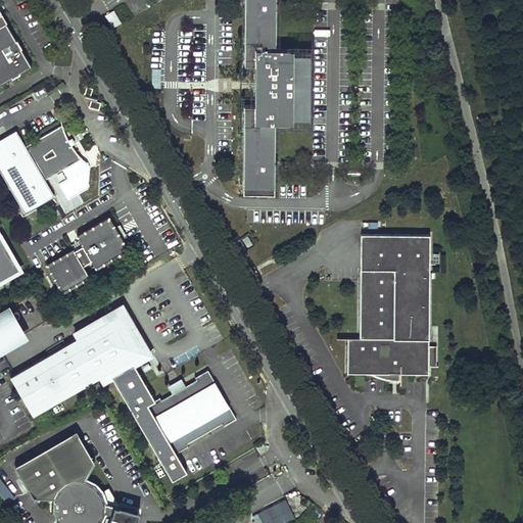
[(244,0),(243,195),(274,195),(274,171),(277,171),(277,162),(275,162),(275,124),(292,124),(292,120),(310,120),(311,53),(292,53),(292,49),(275,49),(276,10),(278,10),(278,2),(276,2),(275,0),(244,0)]
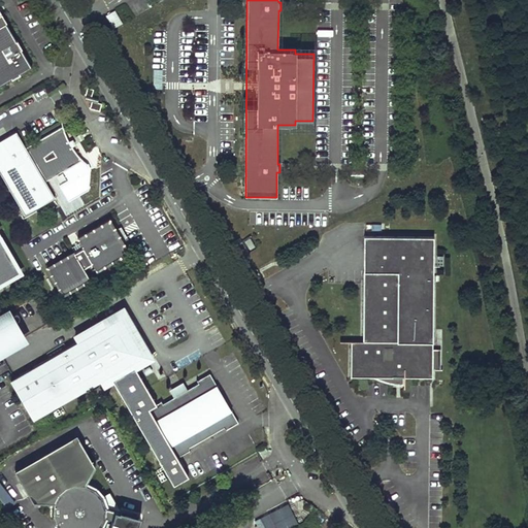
[(116,9),(107,13),(114,27),(123,23),(116,9)]
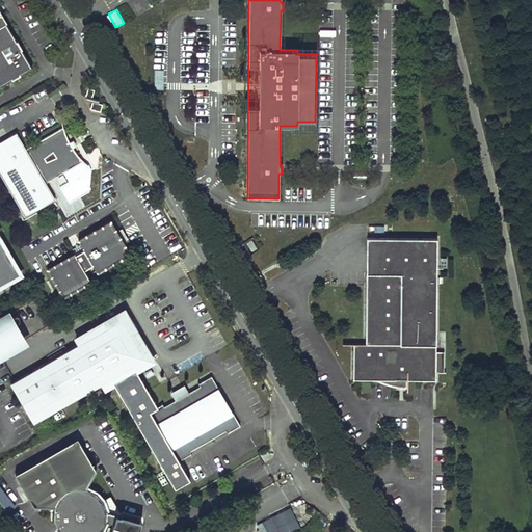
[(0,85),(33,65),(1,12),(0,12),(0,85)]
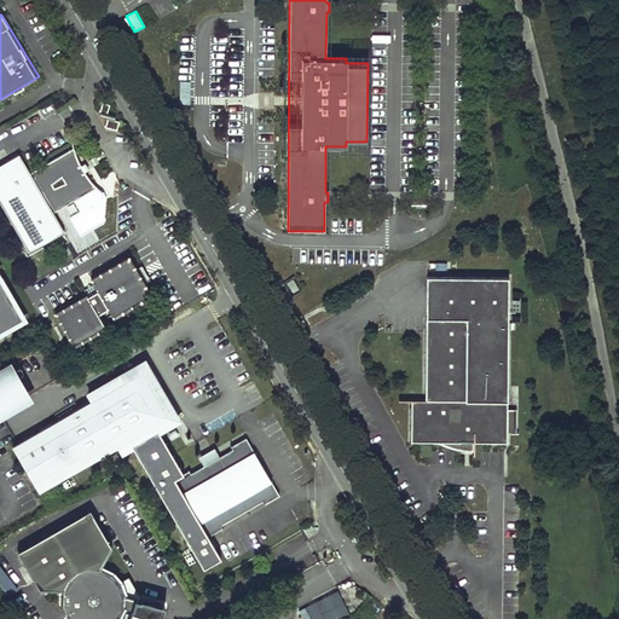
[(110,104),(102,103),(100,111),(108,114),(110,104)]
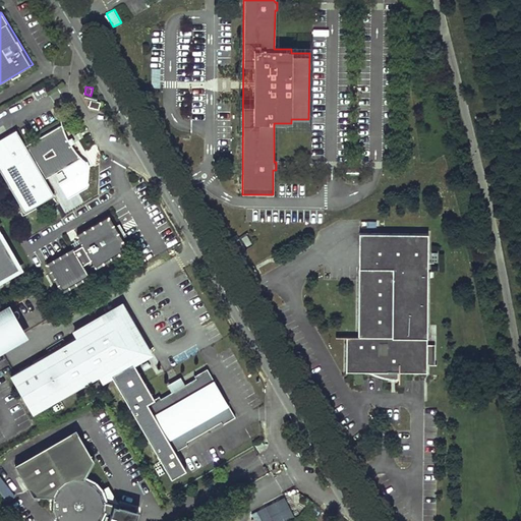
[(101,102),(91,100),(89,107),(99,109),(101,102)]
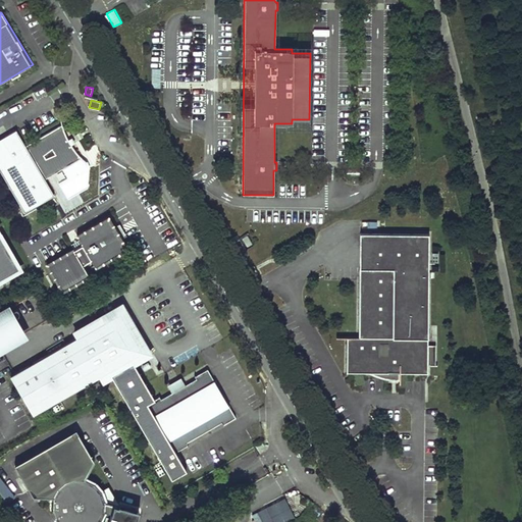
[(61,124),(25,146),(45,180),(82,159),(71,147),(67,141),(61,124)]
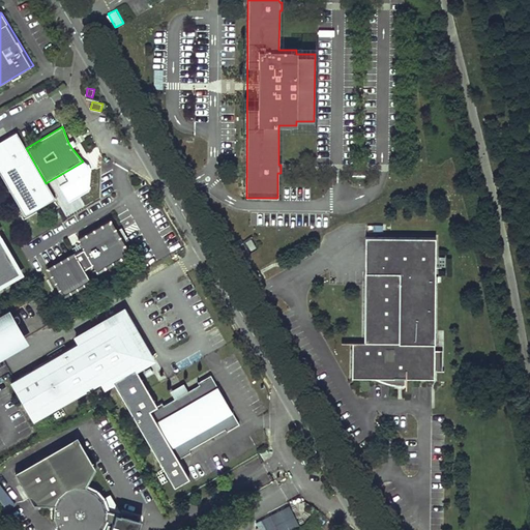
[(46,183),(26,148),(17,133),(0,142),(0,174),(25,216),(55,199),(46,183)]
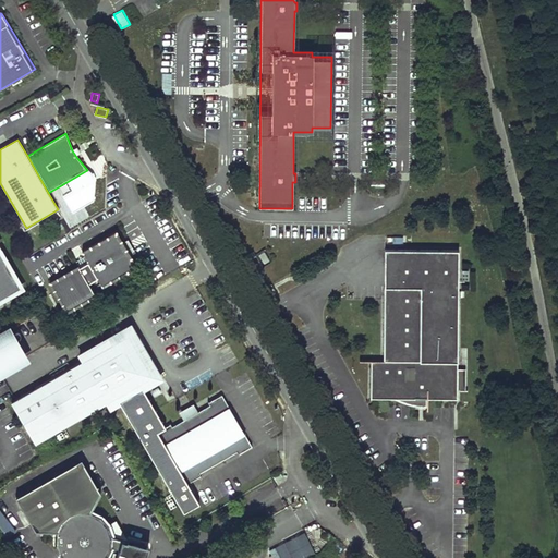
[(50,281),(67,310),(96,293),(89,282),(98,277),(102,284),(136,265),(130,254),(135,251),(129,239),(123,241),(117,231),(82,251),(88,261),(80,266),(79,264),(50,281)]
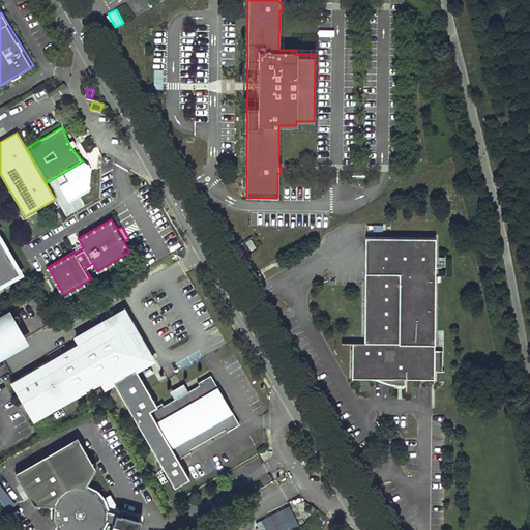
[(251,239),(245,242),(251,251),(256,248),(251,239)]
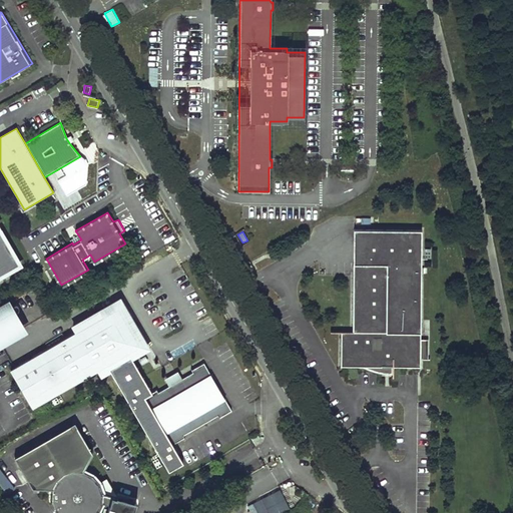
[(421,349),(423,232),(356,231),(354,334),(343,334),(342,368),(362,368),(367,371),(371,372),(375,374),(378,375),(382,375),(385,376),(389,376),(393,376),(393,369),(421,369),(421,361),(430,362),(431,349),(421,349)]
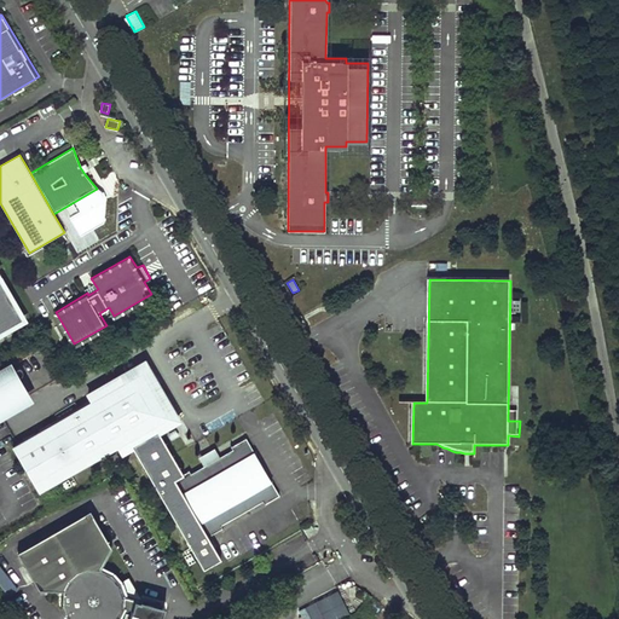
[(0,281),(0,333),(19,322),(18,319),(21,317),(0,281)]
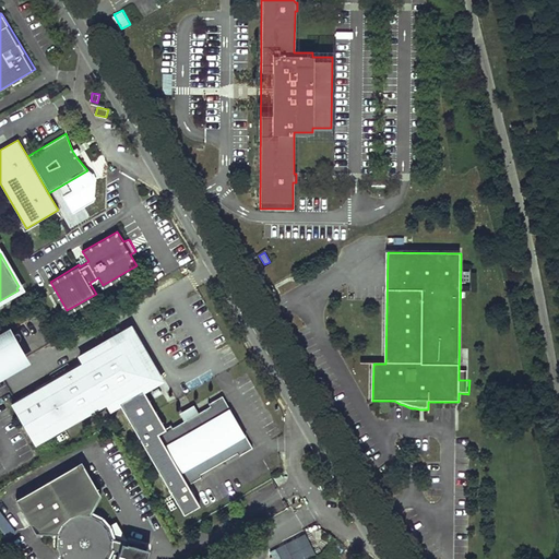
[(10,323),(0,329),(0,375),(31,357),(10,323)]
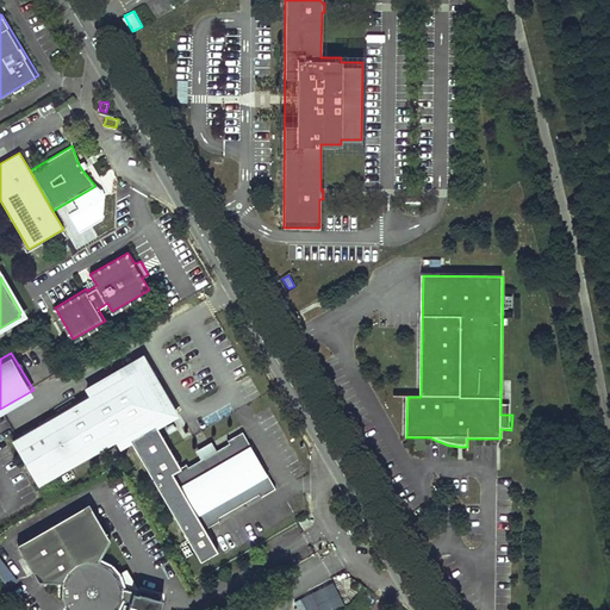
[(129,440),(153,483),(179,467),(151,419),(169,409),(139,358),(85,388),(88,394),(10,440),(37,486),(114,441),(118,446),(129,440)]
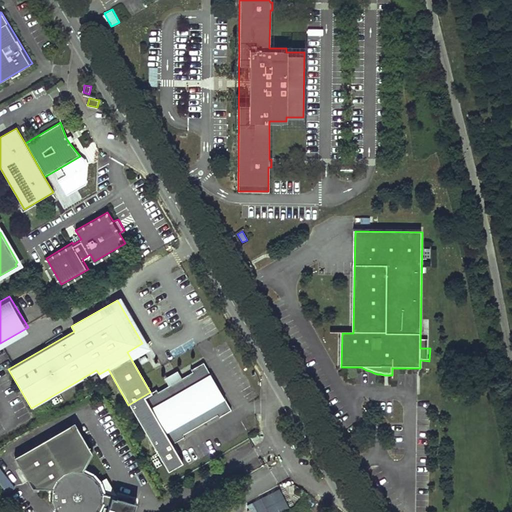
[(150,392),(128,405),(167,471),(182,462),(171,444),(183,437),(182,435),(218,414),(219,416),(231,409),(224,397),(222,399),(207,374),(210,373),(203,361),(191,369),(192,371),(157,392),(155,389),(150,392)]
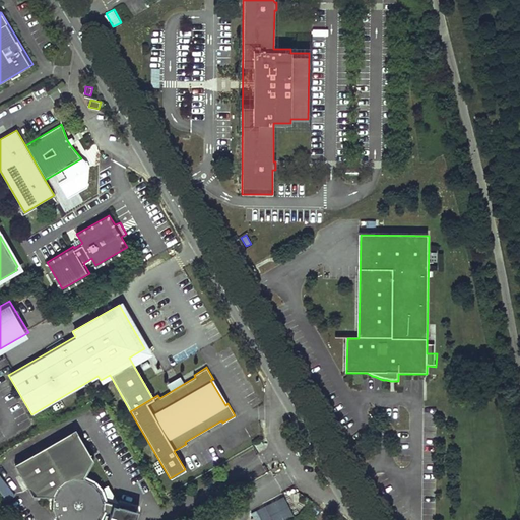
[(94,459),(76,428),(15,463),(34,495),(54,495),(53,506),(57,515),(60,519),(96,519),(99,518),(115,517),(113,519),(135,519),(139,507),(119,502),(109,484),(101,489),(96,483),(91,479),(84,476),(94,459)]
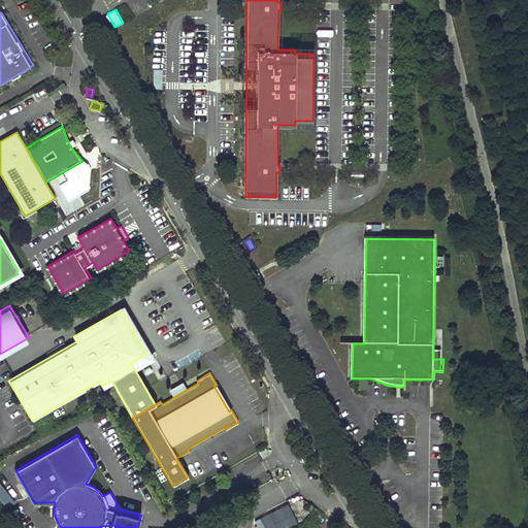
[(249,467),(248,474),(262,476),(264,464),(255,463),(255,468),(249,467)]
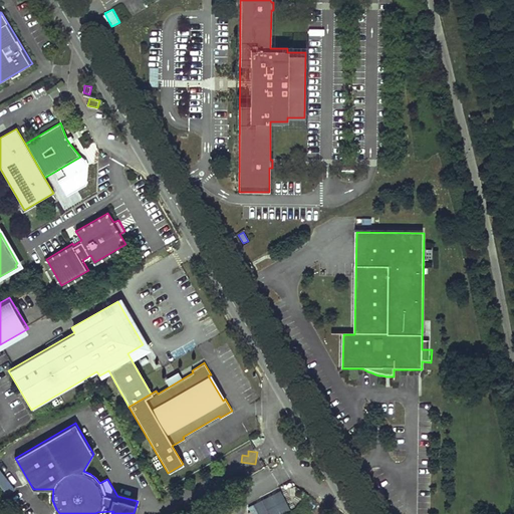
[(0,486),(7,495),(15,489),(0,469),(0,486)]
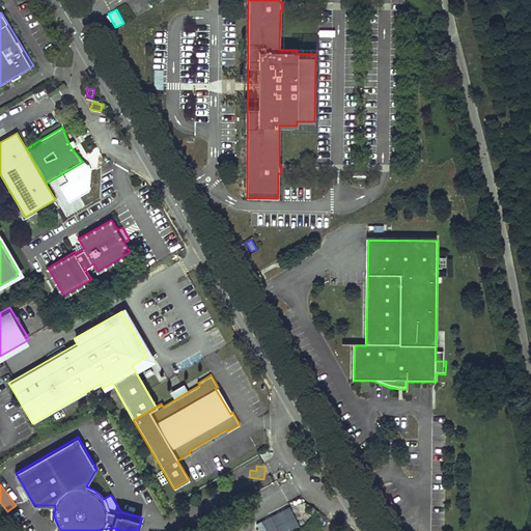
[(290,506),(256,524),(259,530),(290,530),(300,526),(290,506)]
